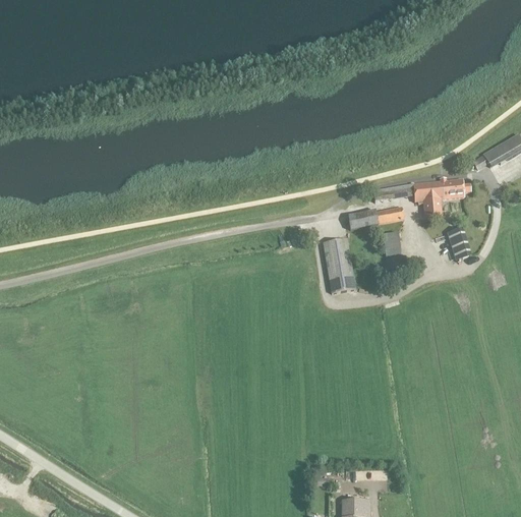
[(520,137),(519,133),(484,154),(486,159),(491,167),(520,150),(520,137)]
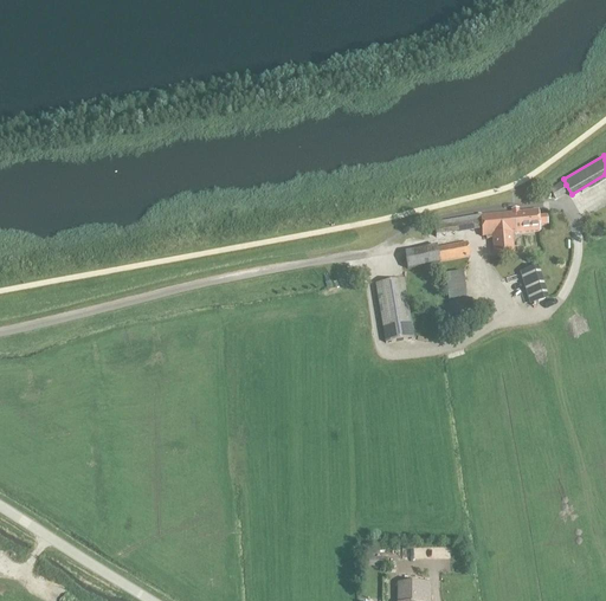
[(555,196),(567,189),(561,179),(549,186),(555,196)]
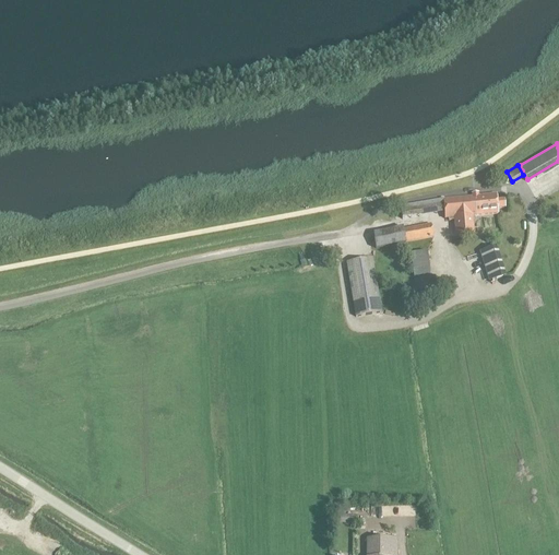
[(497,190),(472,192),(474,212),(498,210),(497,190)]
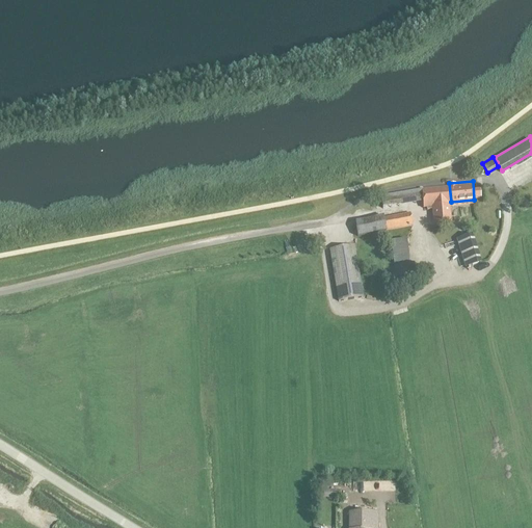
[(449,183),(422,185),(423,200),(423,204),(427,204),(427,206),(432,206),(433,220),(451,219),(449,202),(451,202),(449,183)]
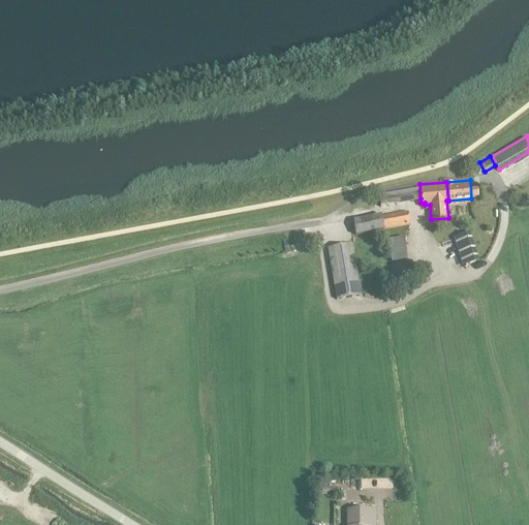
[(421,198),(419,184),(378,191),(380,205),(421,198)]
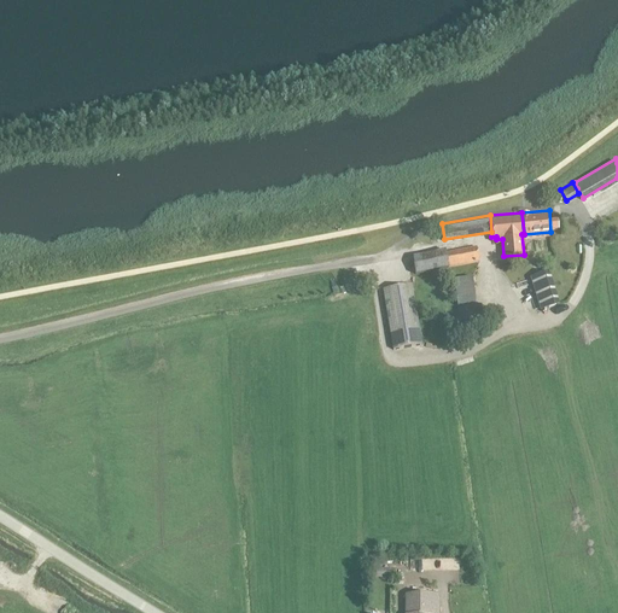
[(477,243),(447,249),(445,246),(412,252),(415,270),(449,264),(449,263),(479,257),(477,243)]
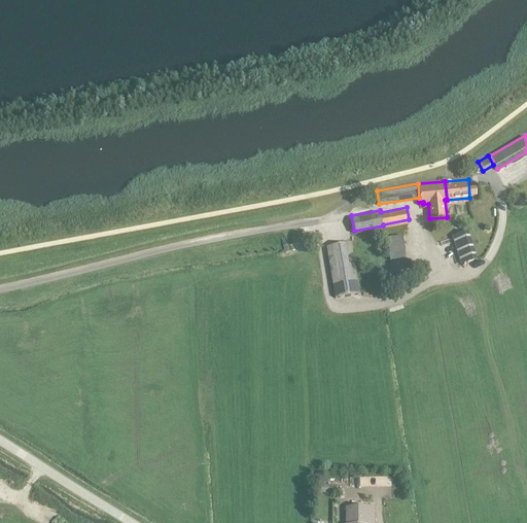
[(467,229),(451,234),(460,262),(477,256),(467,229)]
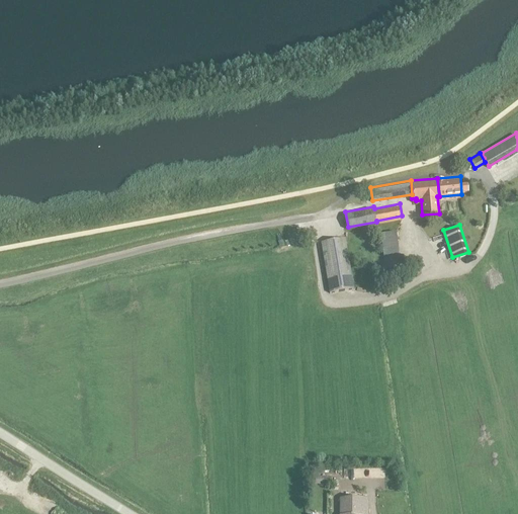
[(397,251),(394,230),(380,232),(383,254),(397,251)]
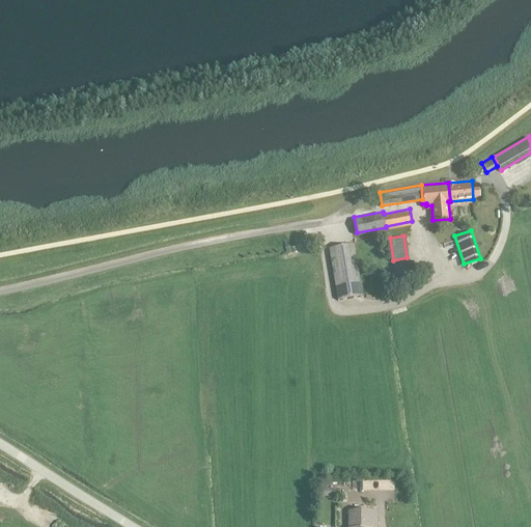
[(329,246),(337,298),(363,294),(354,242),(329,246)]
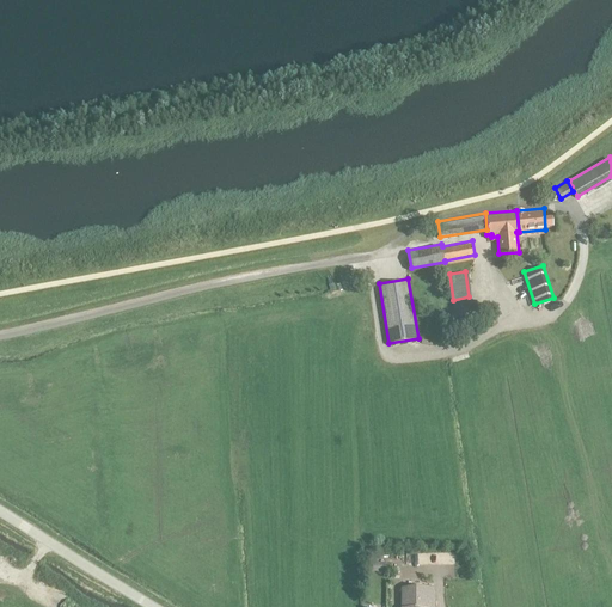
[(433,606),(433,586),(421,586),(403,586),(403,606),(433,606)]
